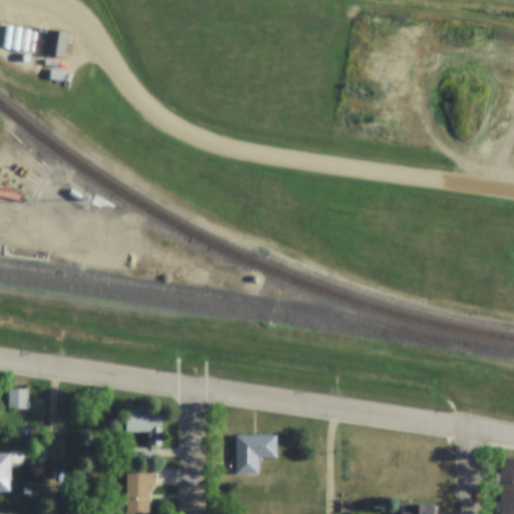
[(47,30),(67,32),(65,56),(45,54),(47,30)]
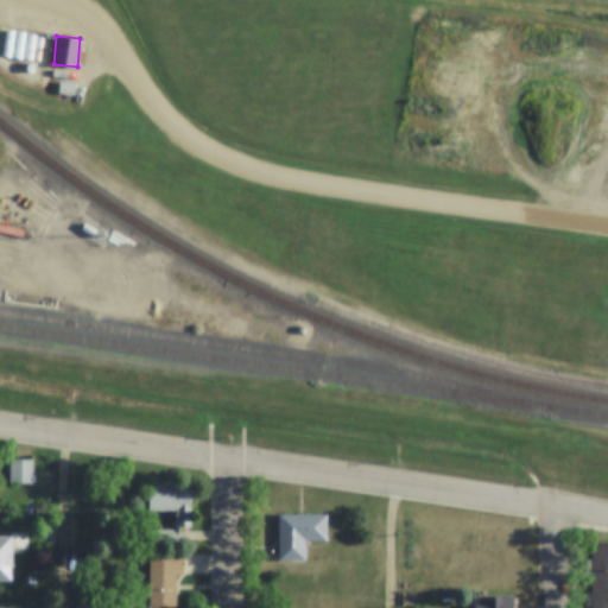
[(84,223),(96,230),(93,236),(80,229),(84,223)]
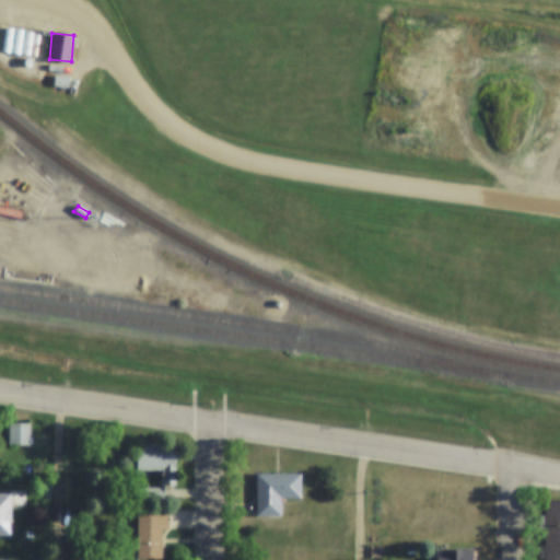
[(559,277),(550,277),(548,293),(559,293),(559,277)]
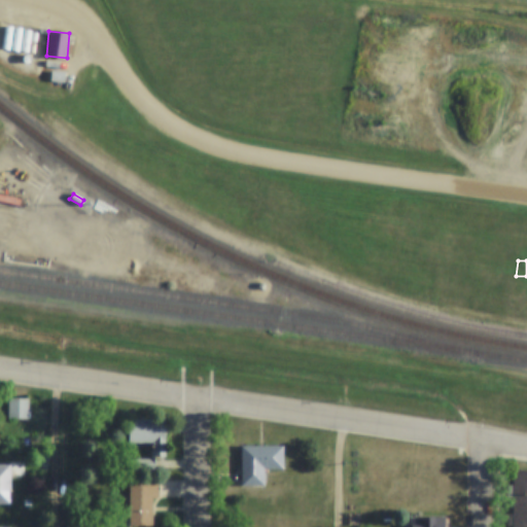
[(7,397),(27,397),(27,418),(7,418),(7,397)]
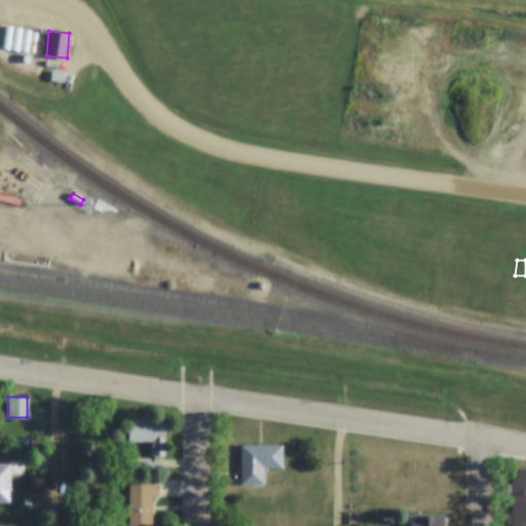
[(128,416),(165,416),(165,443),(128,443),(128,416)]
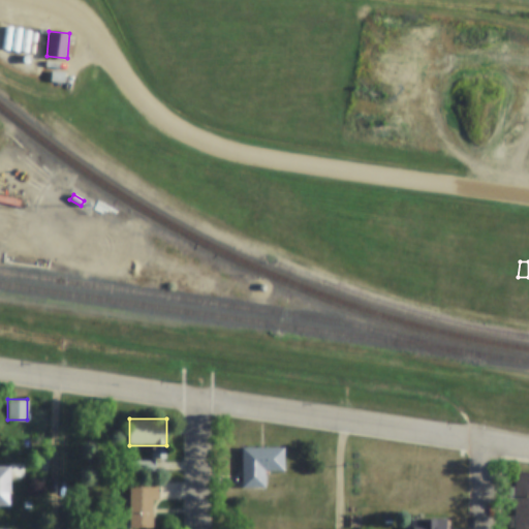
[(283,446),(283,470),(265,470),(265,486),(242,487),(242,447),(283,446)]
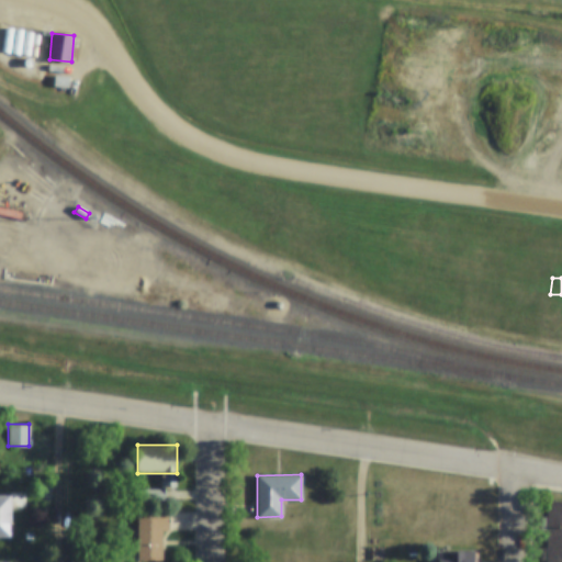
[(11,538),(0,538),(0,495),(11,495),(11,538)]
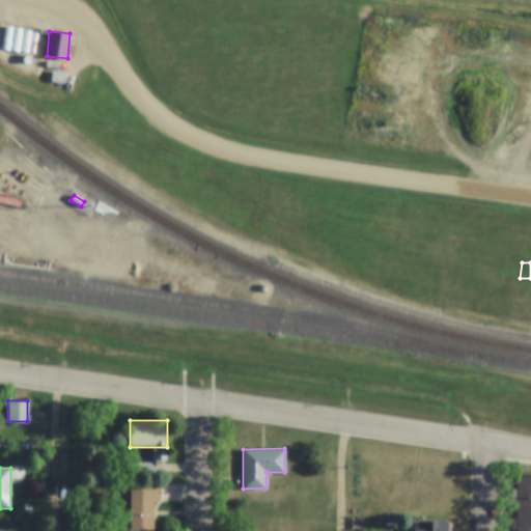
[(518,530),(510,530),(510,518),(518,518),(518,500),(510,500),(510,487),(518,487),(518,473),(530,473),(530,530),(518,530)]
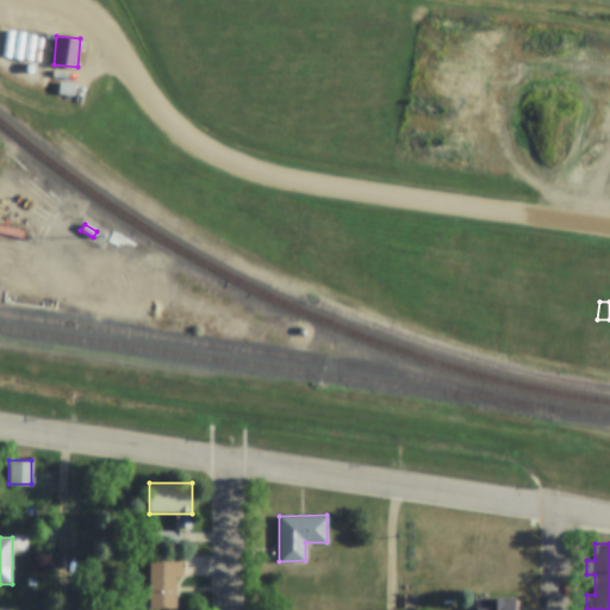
[(182,574),(175,574),(175,608),(149,608),(149,553),(182,553),(182,574)]
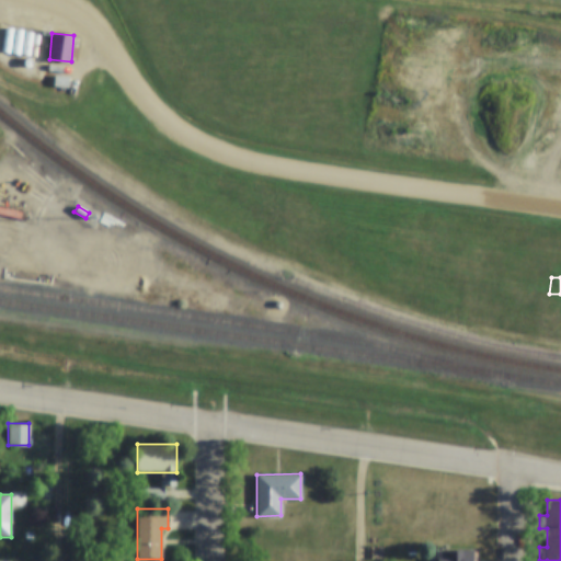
[(449,558),(449,550),(472,550),(472,560),(437,560),(437,558),(449,558)]
